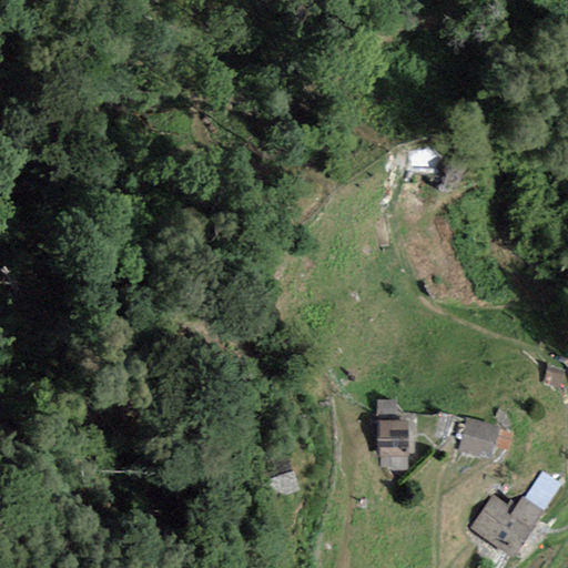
[(396,419),(396,402),(376,402),(376,419),(396,419)]
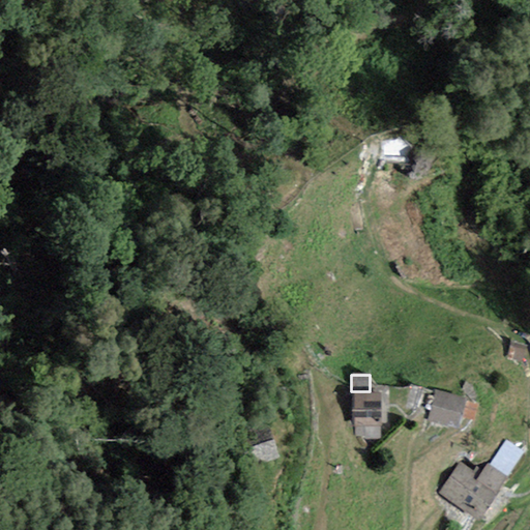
[(370,391),(351,391),(351,427),(355,427),(380,427),(383,427),(383,391),(370,391)]
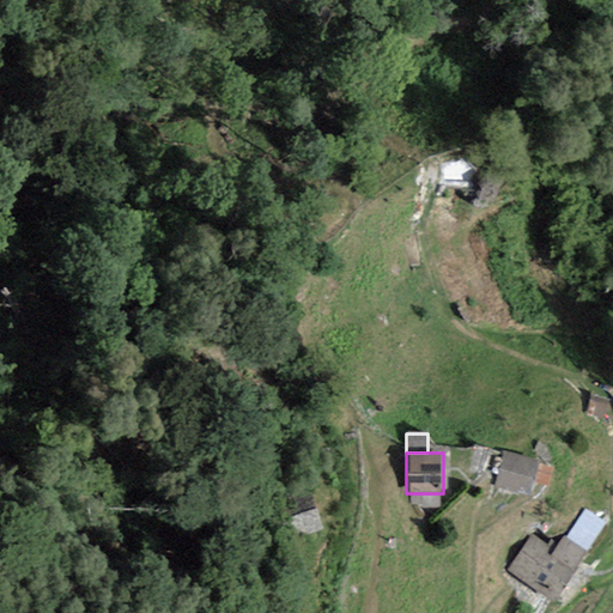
[(539,461),(504,453),(496,489),(530,496),(533,483),(538,465),(539,461)]
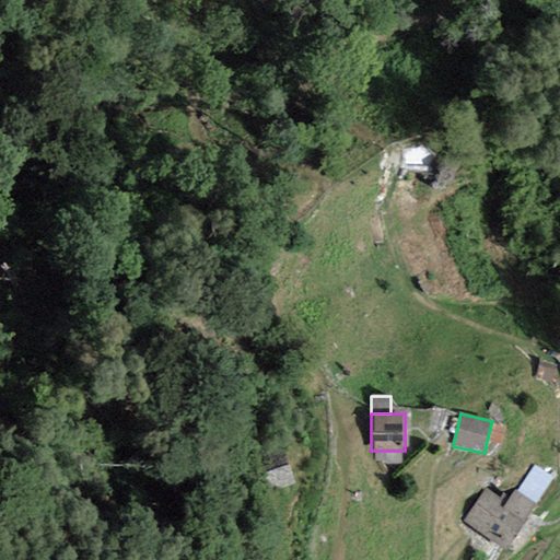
[(491,424),(487,441),(501,444),(505,428),(491,424)]
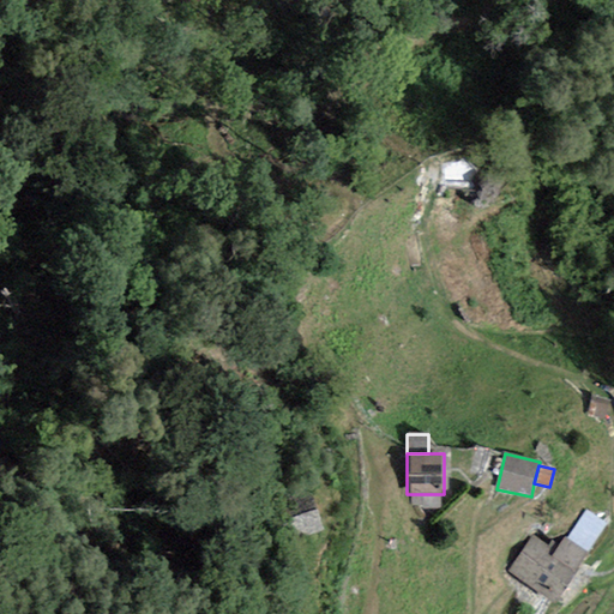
[(323,529),(311,492),(270,504),(282,541),(323,529)]
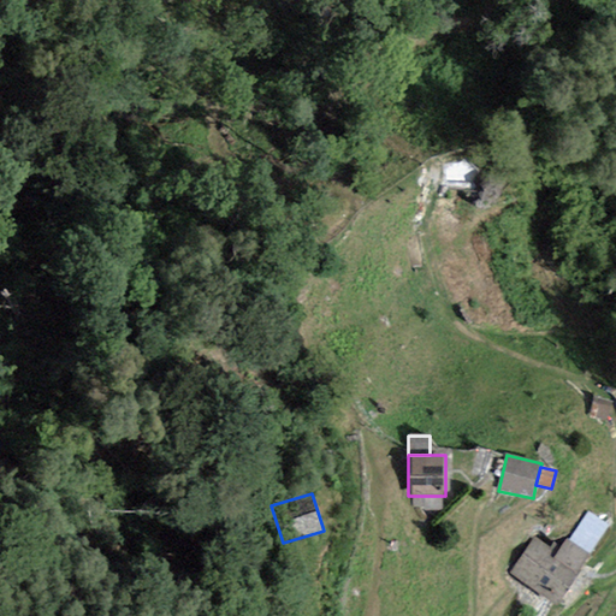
[(425,511),(442,510),(442,496),(413,496),(414,505),(425,505),(425,511)]
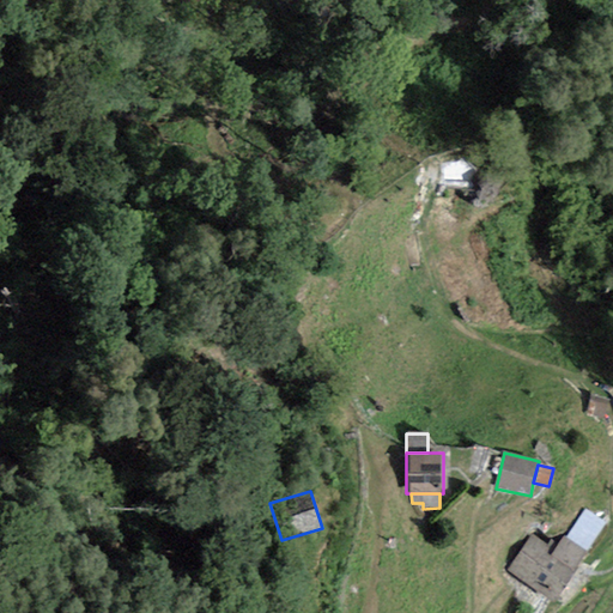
[(587,552),(606,525),(586,510),(566,538),(587,552)]
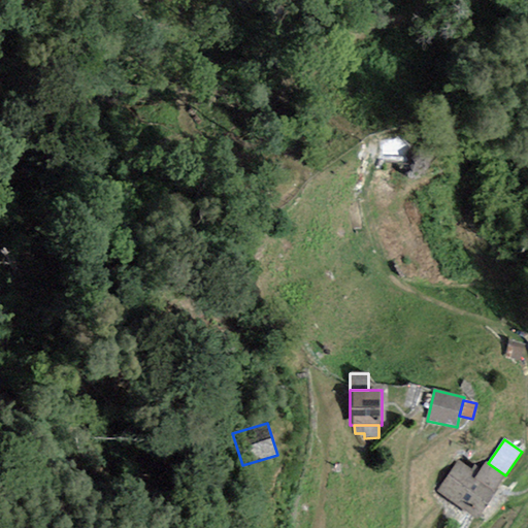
[(476,519),(505,475),(488,463),(486,462),(481,468),(475,465),(471,469),(458,460),(437,491),(476,519)]
